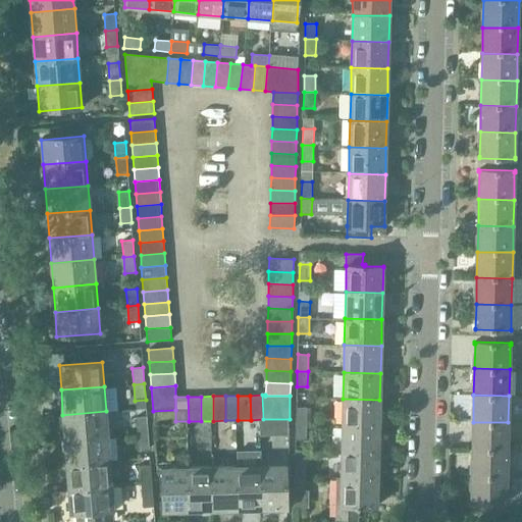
[(343,399),(342,425),(379,426),(379,400),(343,399)]
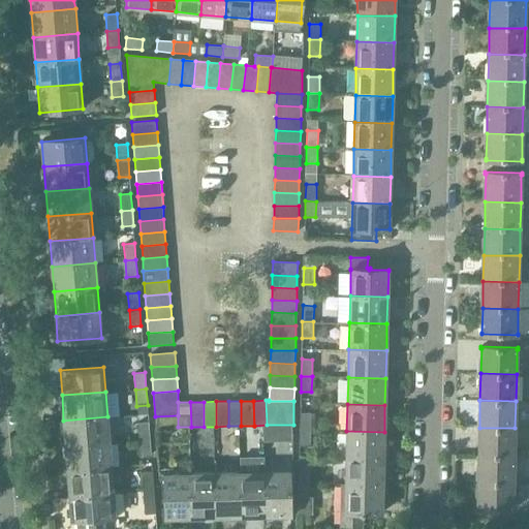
[(300,412),(300,430),(311,430),(311,413),(300,412)]
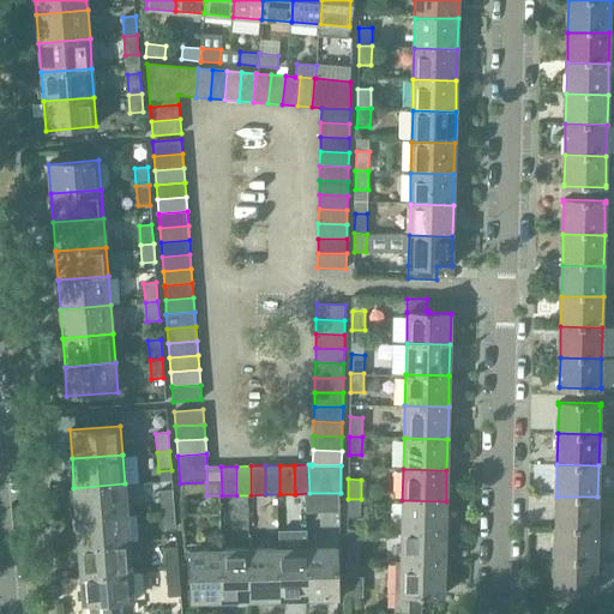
[(206,482),(180,483),(180,497),(206,495),(206,482)]
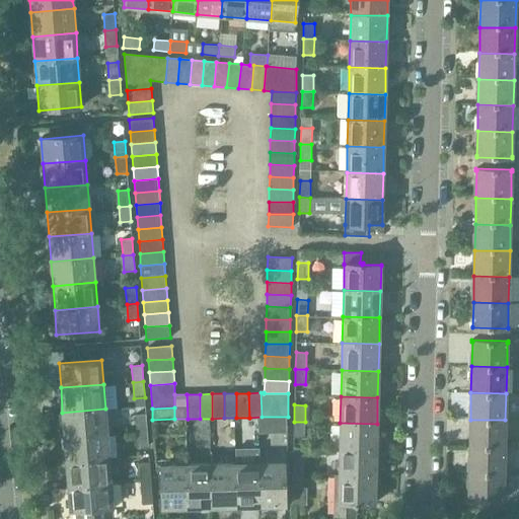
[(62,413),(64,437),(107,433),(105,409),(62,413)]
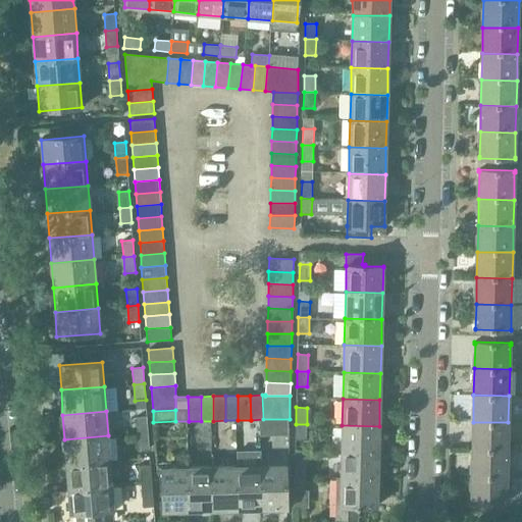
[(136,417),(137,433),(148,432),(147,416),(136,417)]
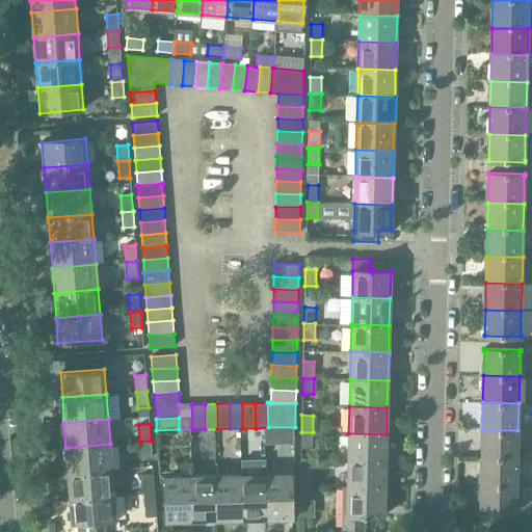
[(482,430),(481,457),(517,458),(517,430),(482,430)]
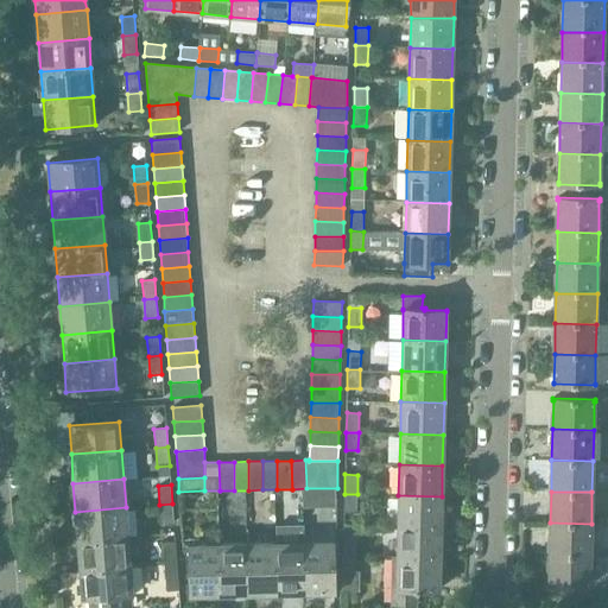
[(358,494),(344,494),(343,512),(356,512),(358,494)]
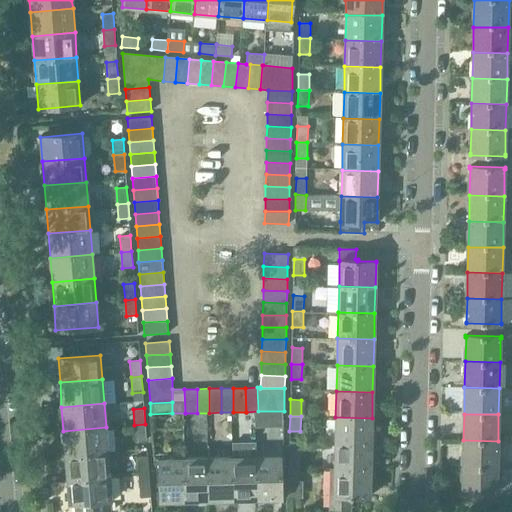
[(335,417),(335,443),(371,444),(372,418),(335,417)]
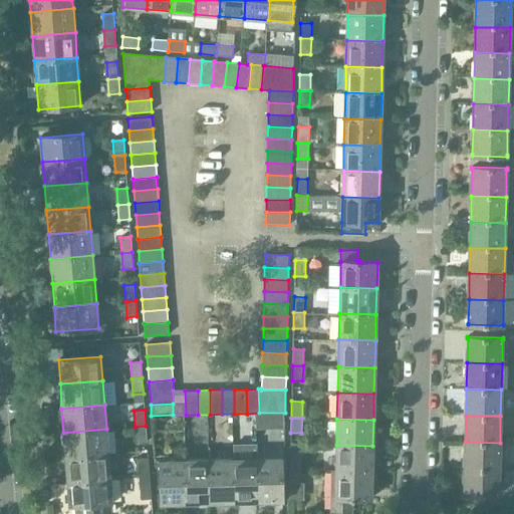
[(146,426),(135,427),(137,443),(147,442),(146,426)]
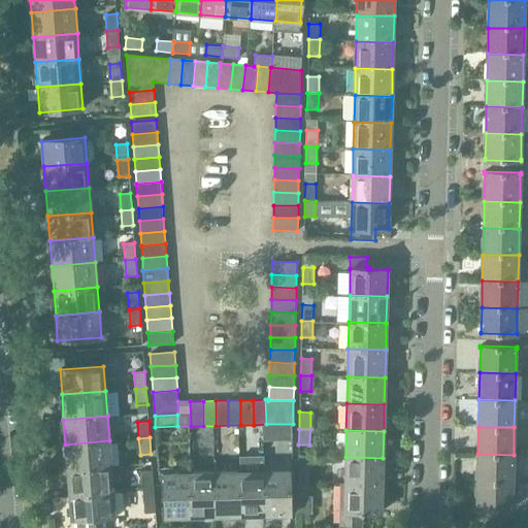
[(65,444),(67,469),(111,466),(109,440),(65,444)]
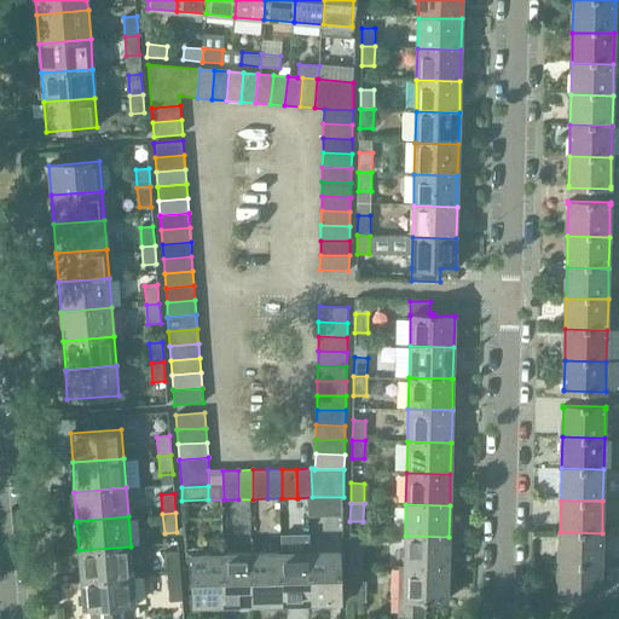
[(560,532),(559,563),(601,565),(602,533),(560,532)]
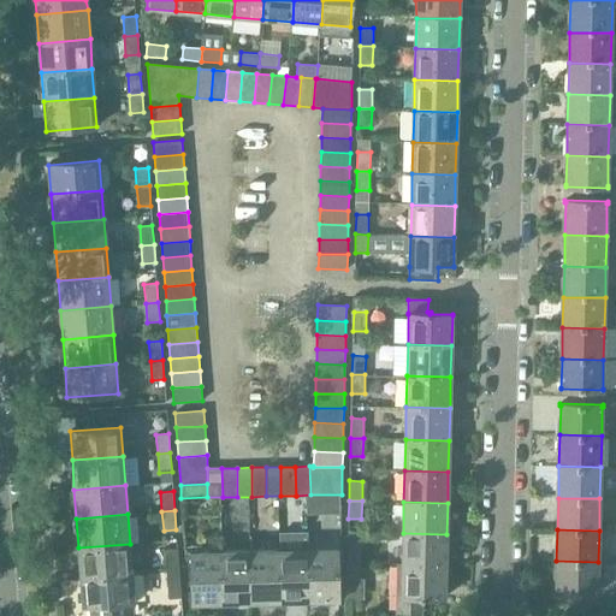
[(403,533),(402,564),(446,566),(446,534),(403,533)]
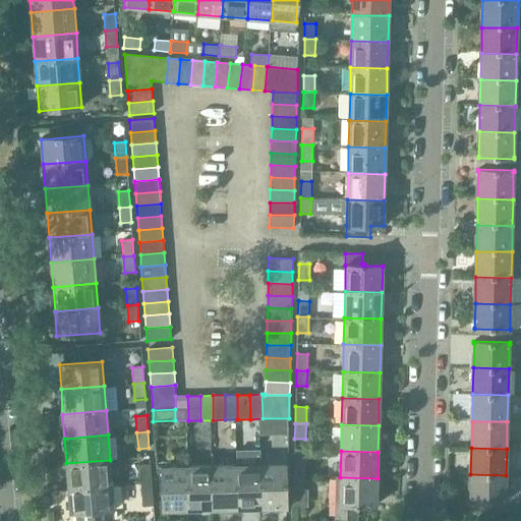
[(294,459),(294,476),(304,476),(305,459),(294,459)]
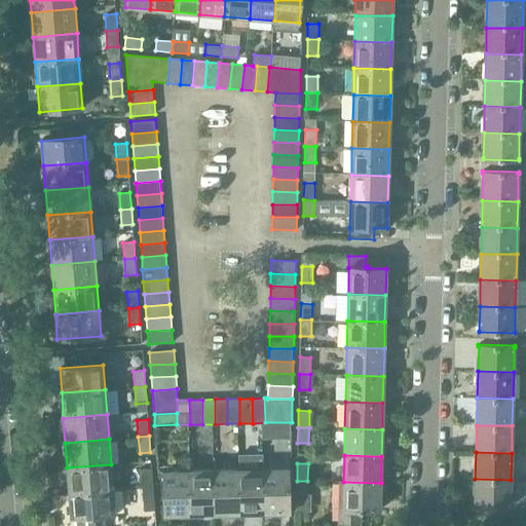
[(67,467),(69,492),(113,489),(111,464),(67,467)]
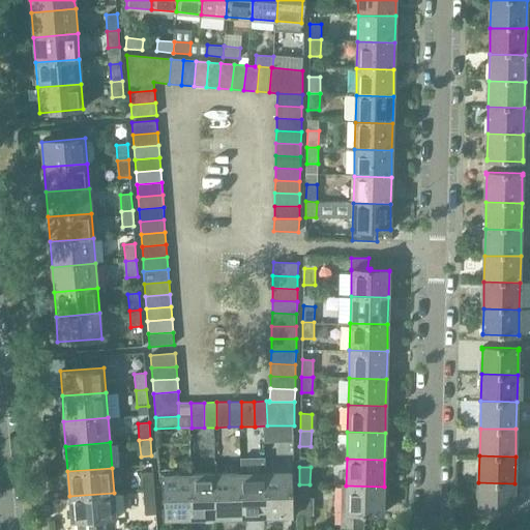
[(142,473),(143,491),(154,490),(152,472),(142,473)]
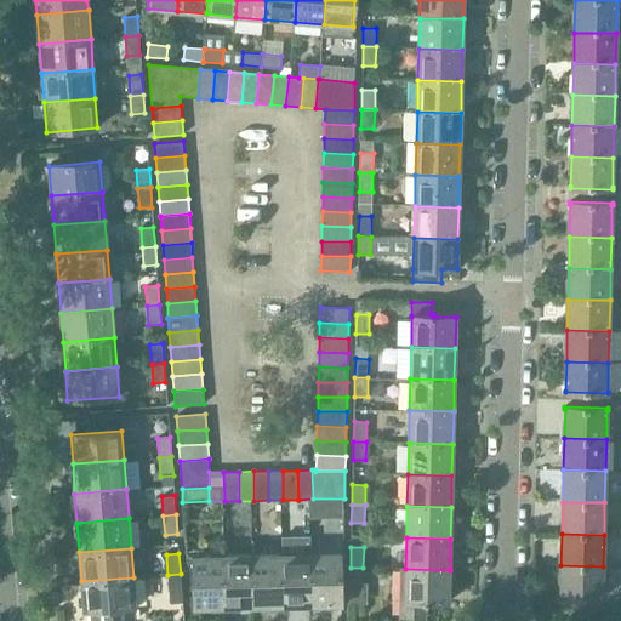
[(341,553),(311,554),(312,605),(342,604),(341,553)]
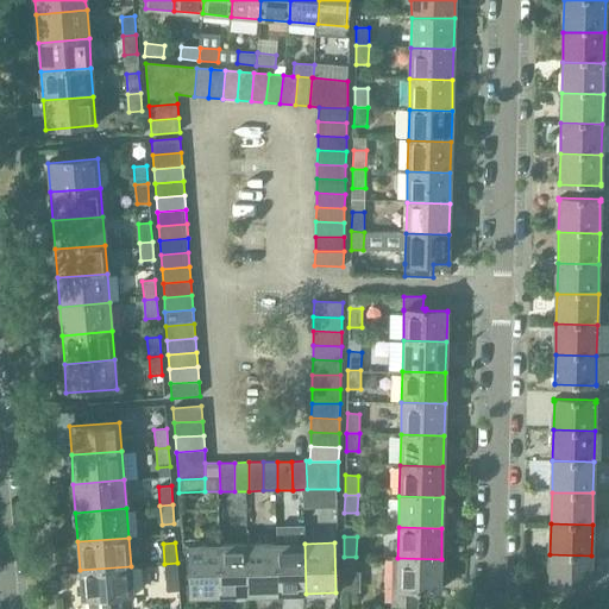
[(276,544),(248,545),(249,595),(277,595),(276,544)]
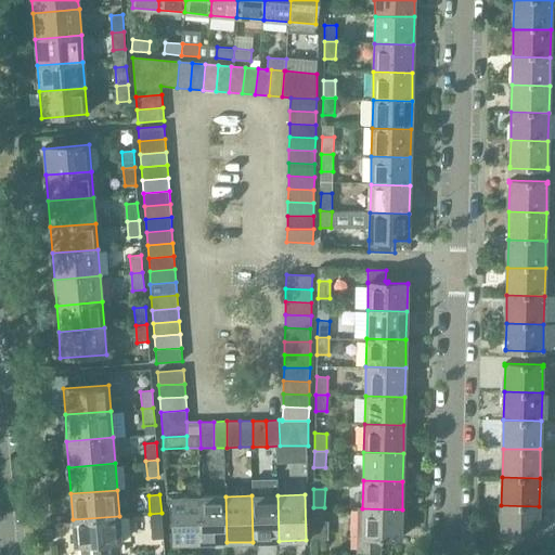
[(278,495),(252,495),(253,542),(279,541),(278,495)]
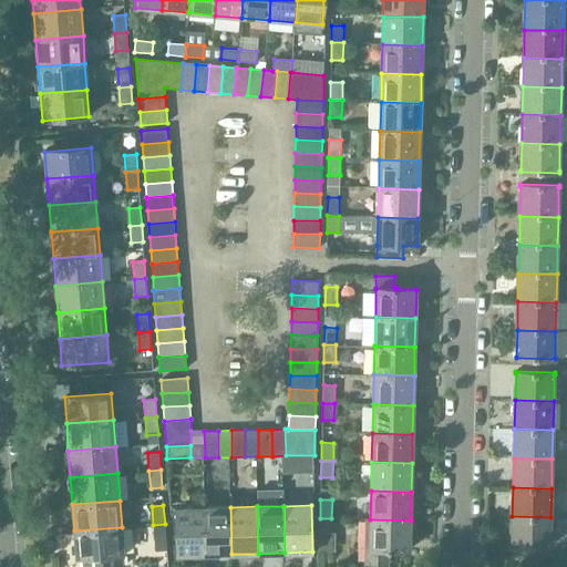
[(204,555),(203,507),(176,508),(177,555),(204,555)]
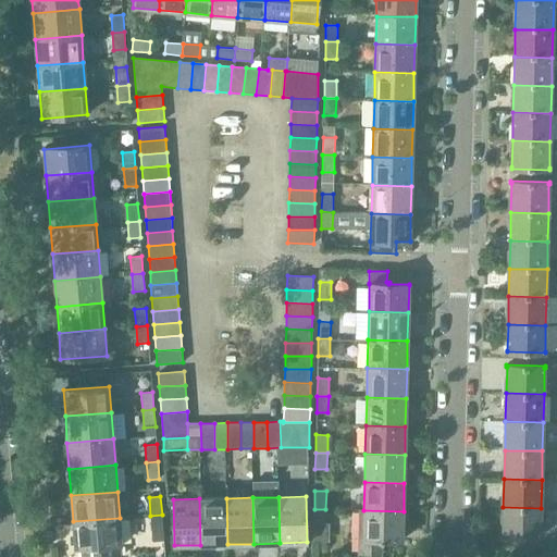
[(226,498),(199,498),(200,545),(227,544),(226,498)]
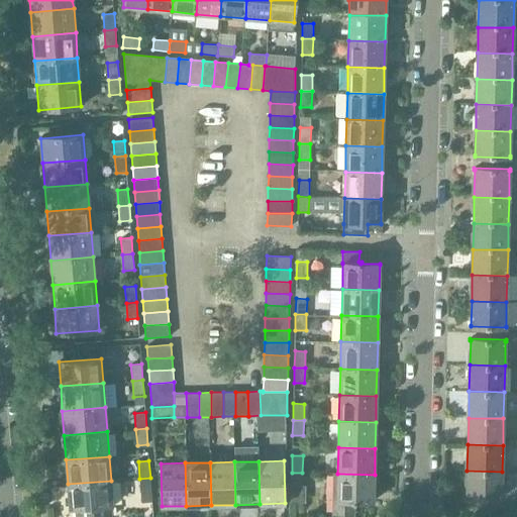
[(502,472),(467,471),(467,495),(466,495),(466,497),(502,498),(502,496),(501,496),(502,472)]
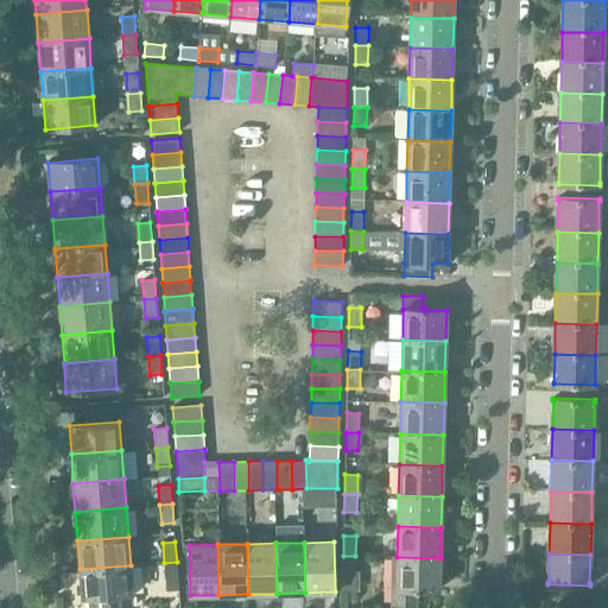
[(355,556),(343,556),(342,574),(355,574),(355,556)]
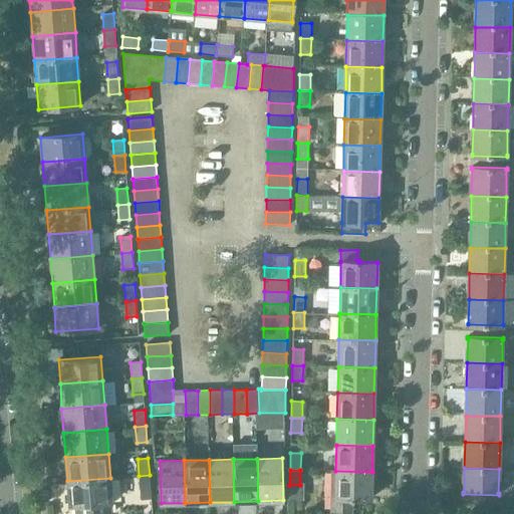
[(372,472),(335,471),(335,494),(331,494),(331,510),(351,511),(351,500),(353,500),(353,498),(371,498),(371,497),(372,472)]
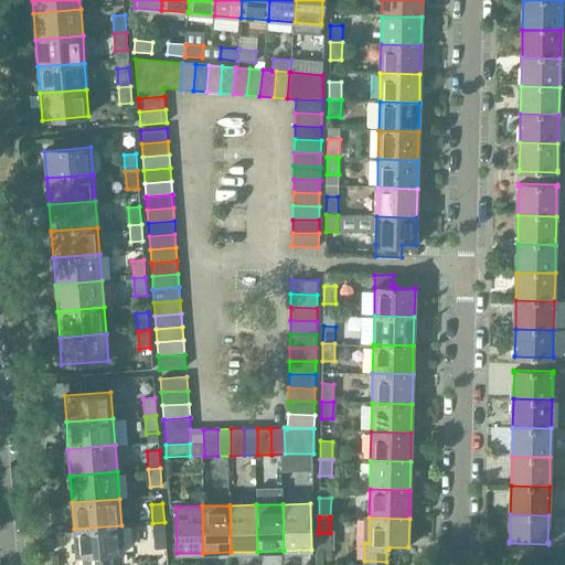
[(164,522),(152,523),(155,548),(167,548),(164,522)]
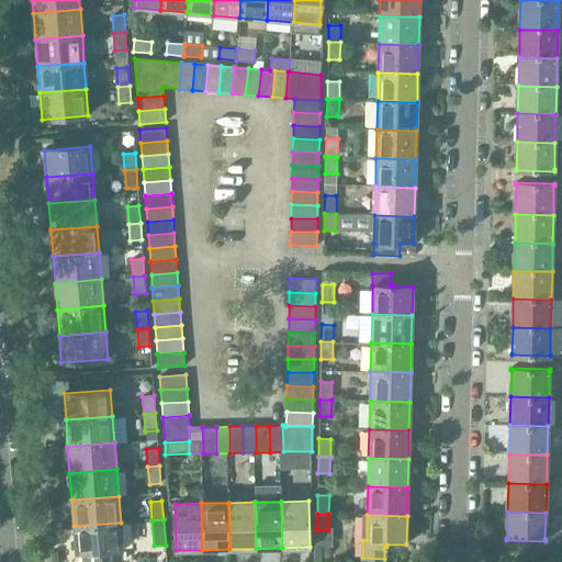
[(121,523),(74,526),(76,552),(83,552),(83,561),(120,561),(120,549),(122,549),(121,523)]
